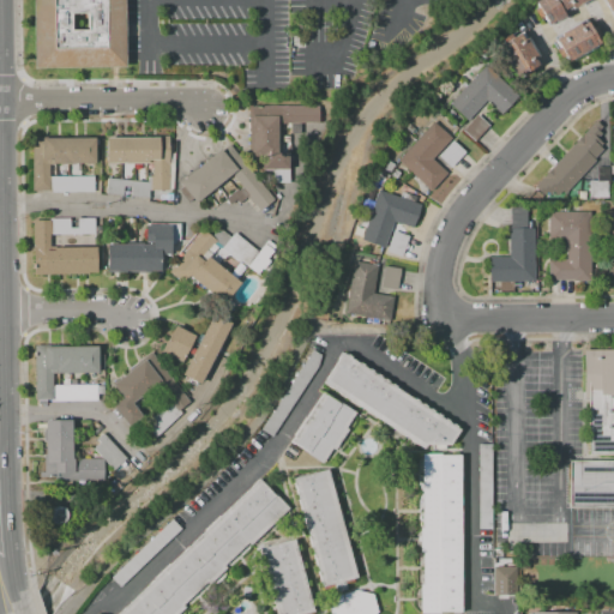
[(32,0),(125,0),(126,66),(34,67),(32,0)]
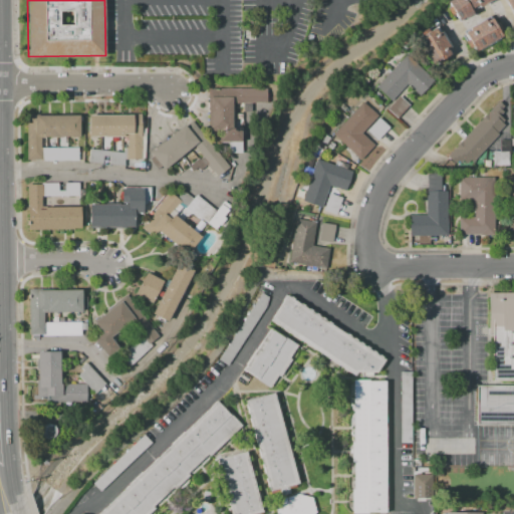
[(467,0),(475,13),(465,18),(464,17),(458,20),(454,12),(451,14),(448,6),(450,5),(447,0),(467,0)]
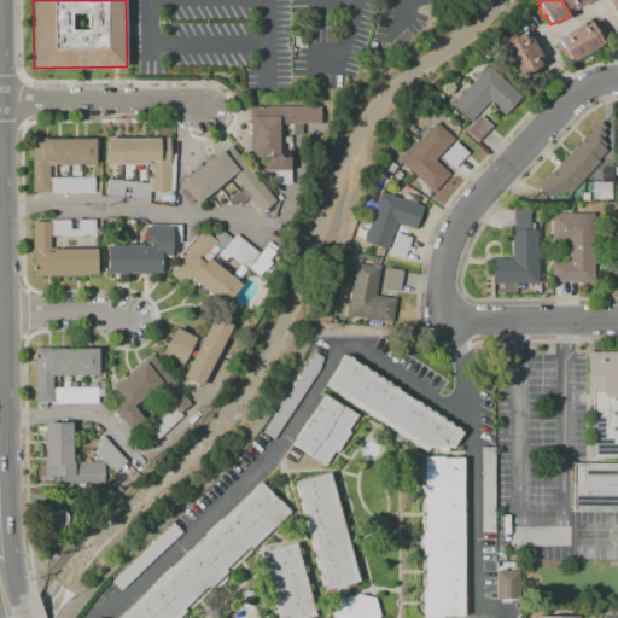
[(590,0),(576,9),(575,6),(569,10),(563,0),(590,0)]
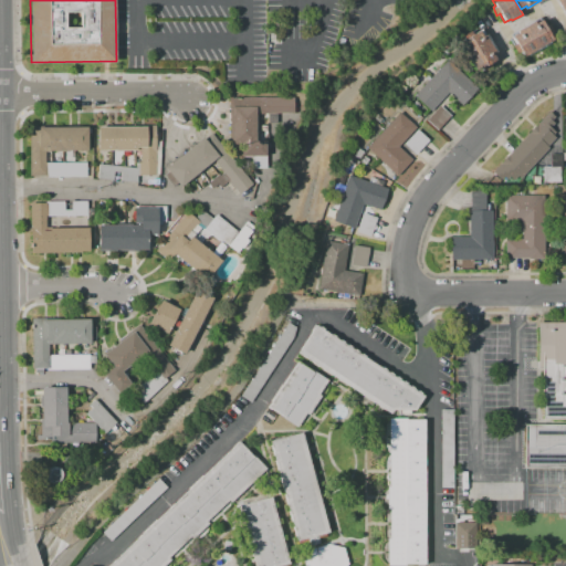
[(556,0),(565,0),(565,14),(565,12),(564,13),(556,0)]
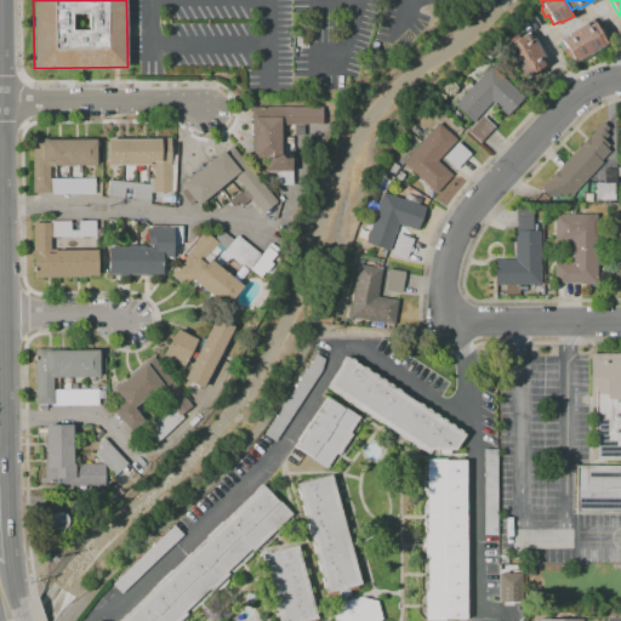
[(605,44),(574,63),(571,57),(567,60),(562,50),(565,47),(560,40),(568,36),(565,33),(585,22),(586,26),(593,21),(597,27),(599,26),(605,36),(602,38),(605,44)]
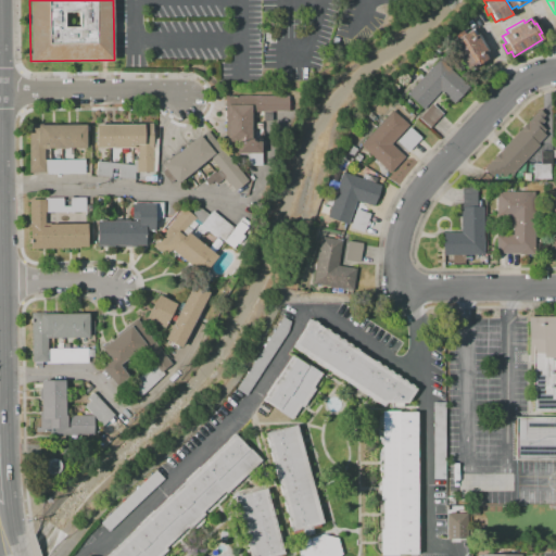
[(487,51),(485,51),(489,58),(482,62),(484,65),(475,71),(472,67),(467,71),(450,41),(454,39),(452,36),(462,29),(463,32),(471,27),(476,35),(477,34),(487,51)]
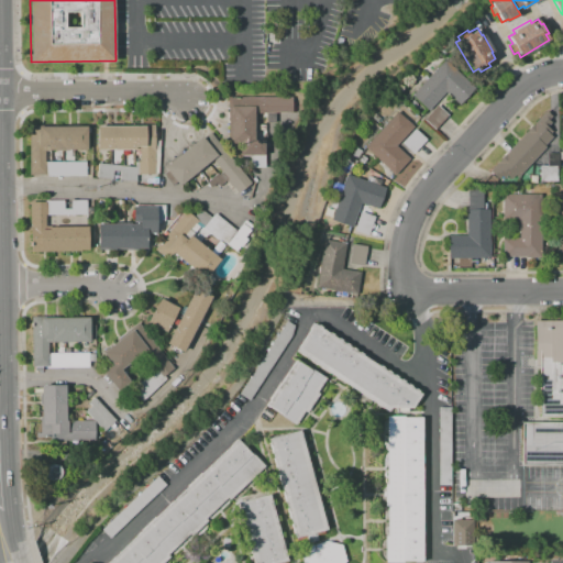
[(475,88),(460,106),(445,92),(428,111),(410,96),(444,59),(475,88)]
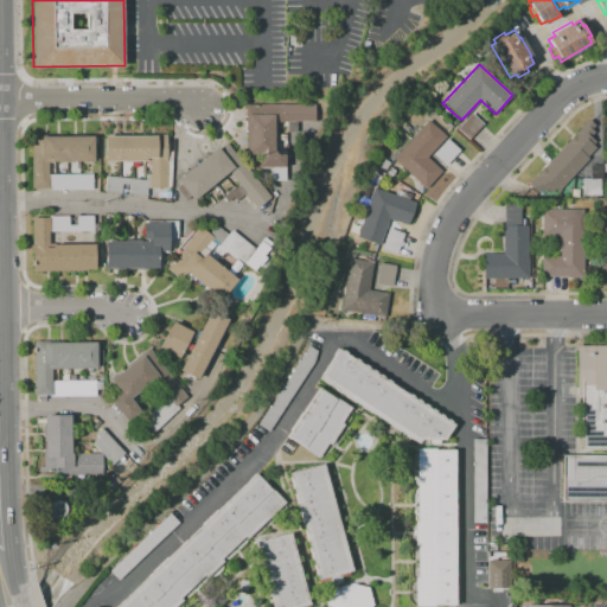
[(314,104),(314,121),(296,121),(296,132),(286,132),(286,122),(274,122),(274,151),(285,151),(285,180),(269,180),(269,168),(257,168),(257,154),(247,154),(247,104),(314,104)]
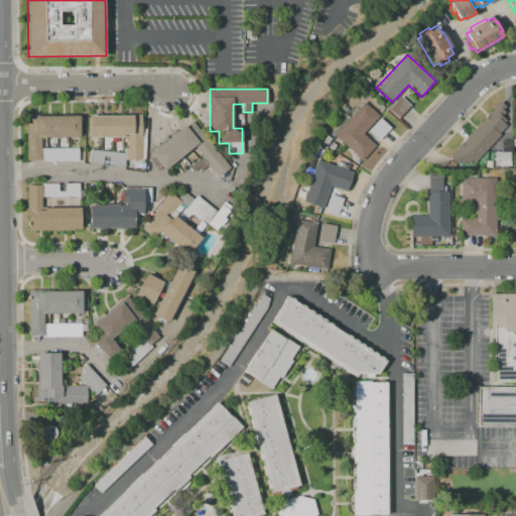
[(410,106),(398,119),(388,110),(401,96),(410,106)]
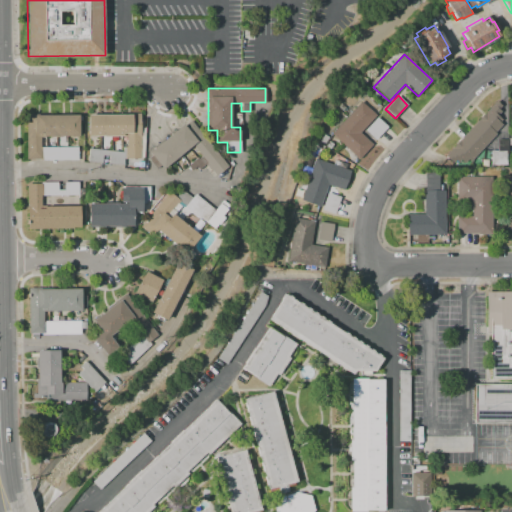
[(496,134),(470,161),(467,159),(464,162),(461,159),(458,162),(455,160),(453,163),(445,155),(496,100),(501,105),(498,109),(501,111),(497,115),(502,119),(499,122),(502,124),(494,132),(496,134)]
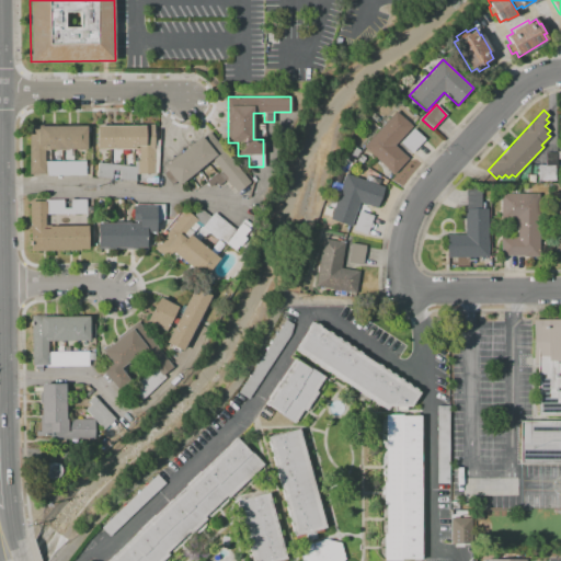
[(392,174),(363,147),(395,111),(411,126),(393,146),(408,158),(392,174)]
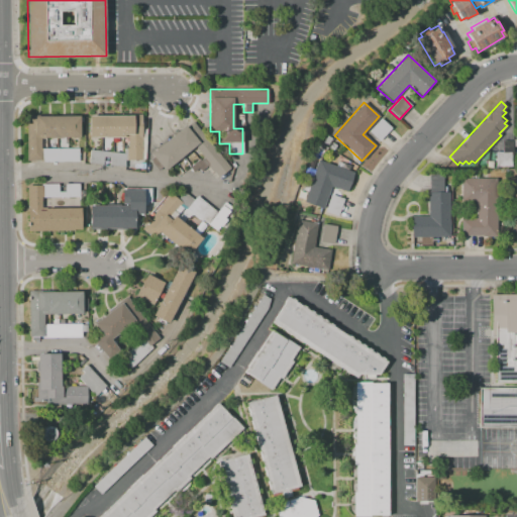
[(125,153),(124,148),(128,148),(128,138),(124,138),(124,137),(89,137),(89,116),(133,115),(133,114),(141,113),(141,160),(125,161),(125,167),(110,165),(111,158),(104,157),(103,165),(89,163),(91,149),(125,153)]
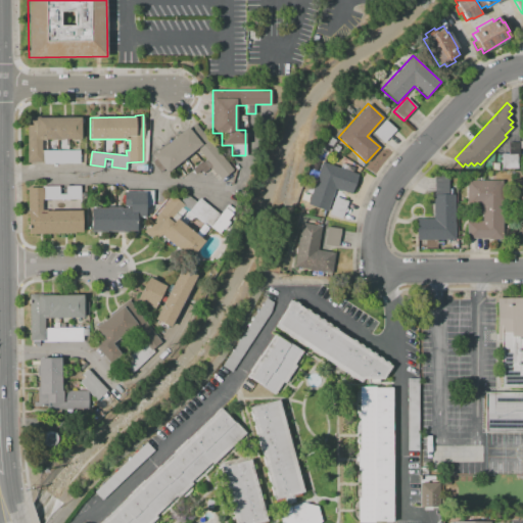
[(27,162),(27,116),(39,116),(40,117),(80,117),(80,138),(42,139),(42,150),(79,150),(79,163),(65,163),(64,155),(58,155),(58,163),(41,163),(41,162),(27,162)]
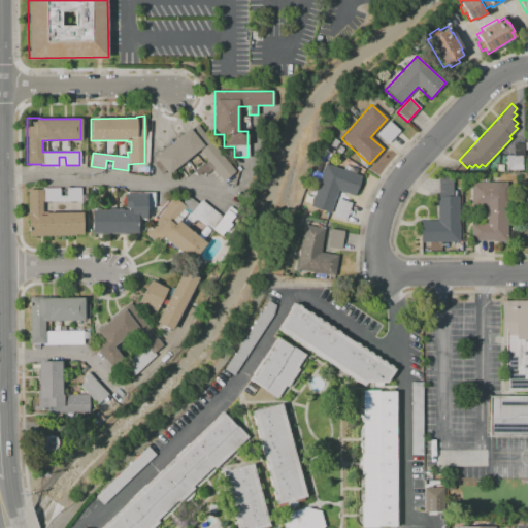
[(399,130),(387,143),(376,134),(389,121),(399,130)]
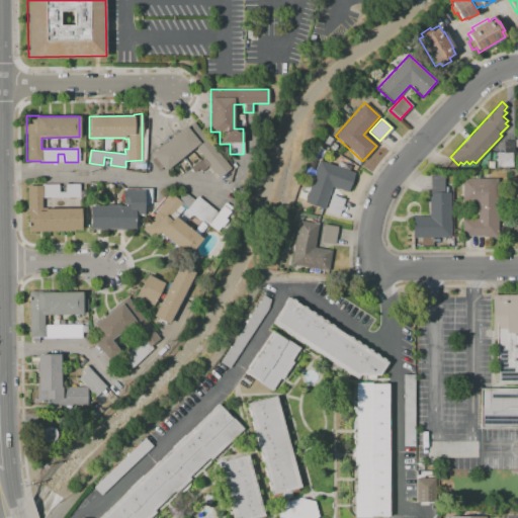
[(231,169),(219,178),(213,173),(213,174),(207,166),(200,172),(198,169),(193,173),(189,168),(199,160),(200,161),(203,159),(194,147),(165,171),(162,168),(158,171),(150,160),(154,157),(151,154),(185,125),(186,127),(192,121),(231,169)]
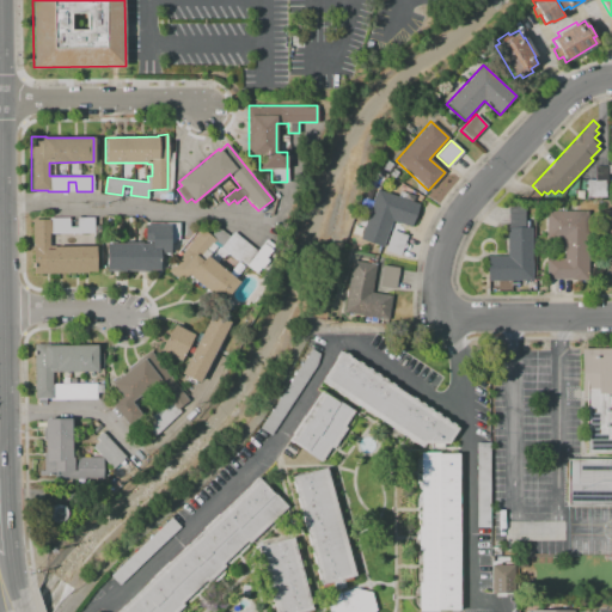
[(389,172),(381,167),(386,160),(393,164),(389,172)]
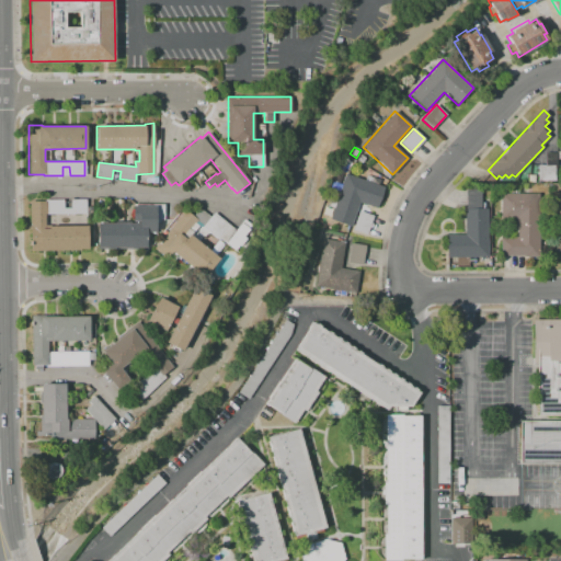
[(538,180),(537,164),(546,164),(545,152),(557,152),(557,165),(554,165),(554,180),(538,180)]
